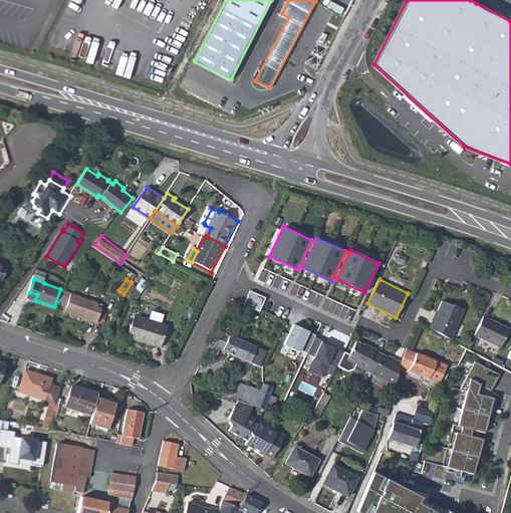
[(125,295),(130,298),(135,291),(138,286),(132,282),(123,294),(125,295)]
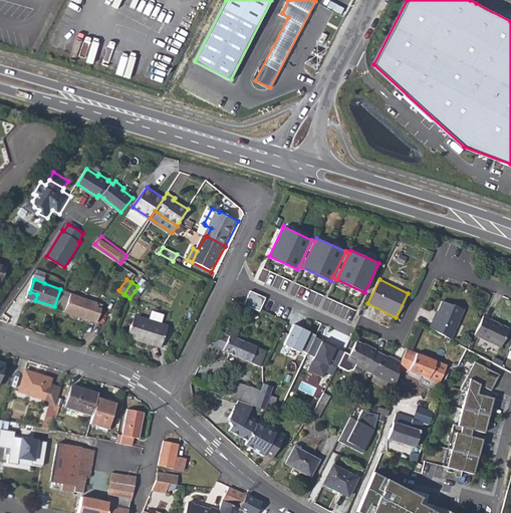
[(141,299),(145,287),(138,285),(135,297),(141,299)]
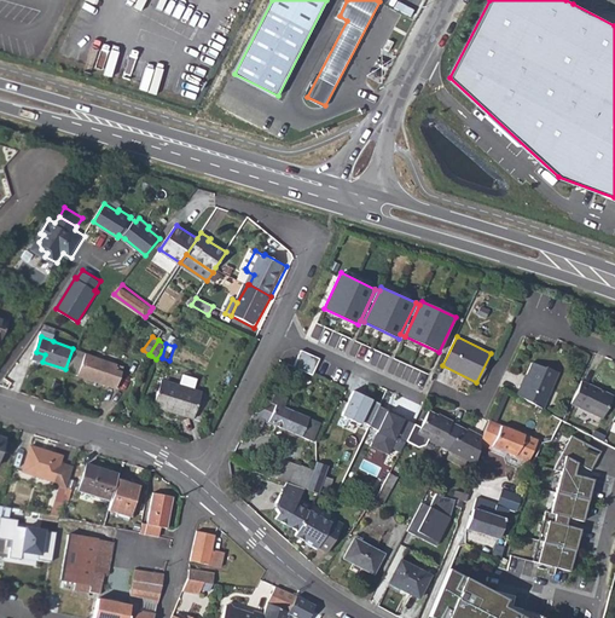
[(126,367),(77,350),(70,371),(119,387),(126,367)]
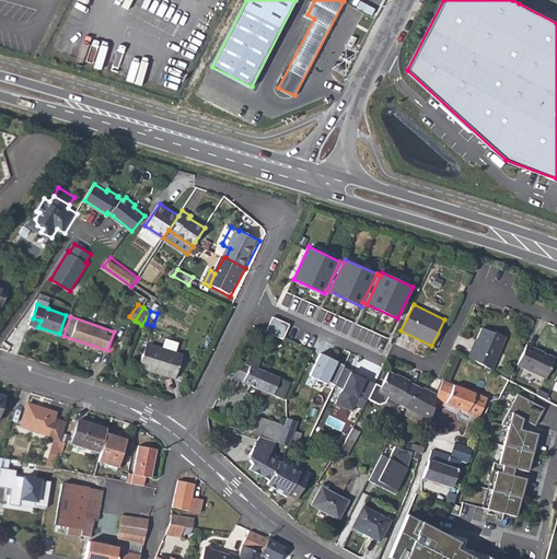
[(292,324),(276,316),(268,330),(286,339),(292,324)]
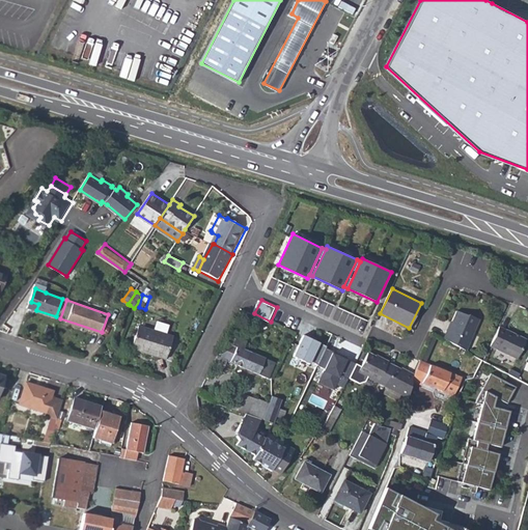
[(446,328),(443,336),(466,350),(480,318),(470,313),(469,314),(456,309),(448,328),(446,328)]
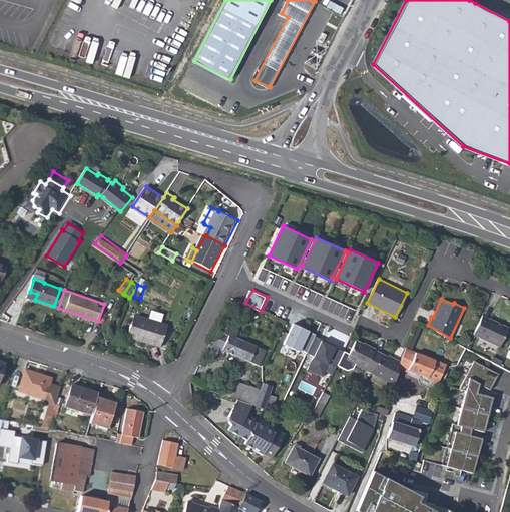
[(128,337),(162,346),(169,324),(136,314),(128,337)]
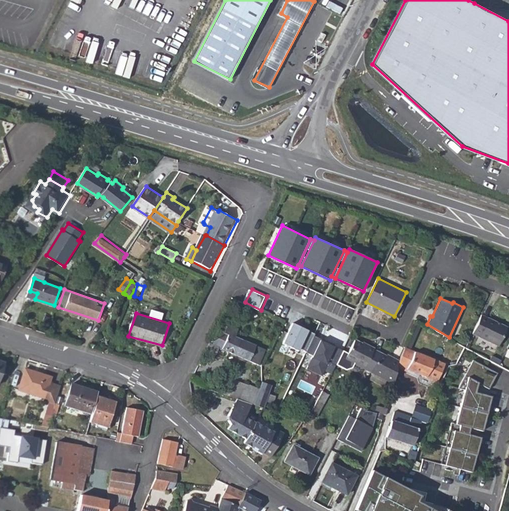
[(473,332),(498,344),(508,325),(482,313),(473,332)]
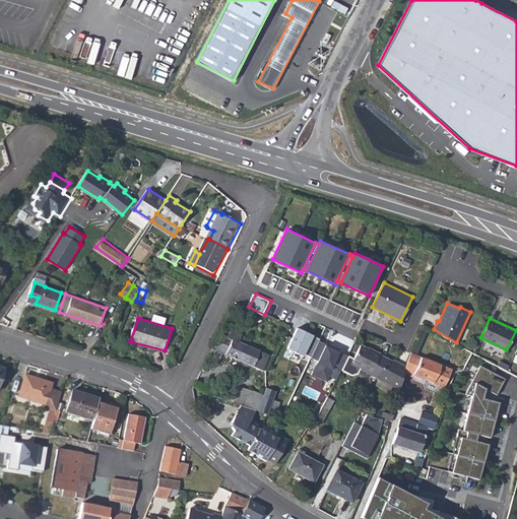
[(313,357),(321,339),(322,337),(302,327),(292,348),(308,355),(309,354),(313,357)]
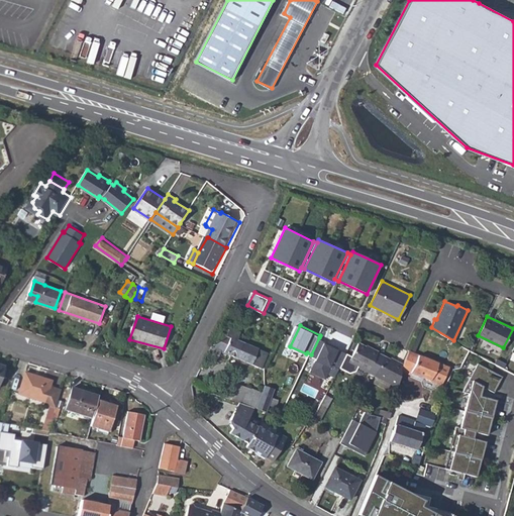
[(264,368),(270,352),(239,339),(242,331),(232,326),(228,333),(223,331),(216,346),(213,345),(207,355),(218,360),(223,350),(264,368)]
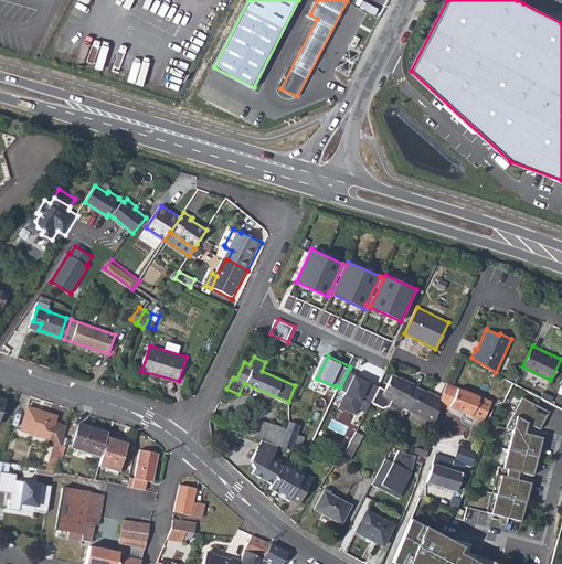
[(354,372),(349,369),(340,387),(346,391),(339,405),(356,413),(359,407),(366,411),(371,401),(379,385),(369,381),(370,380),(361,375),(360,376),(354,373),(354,372)]
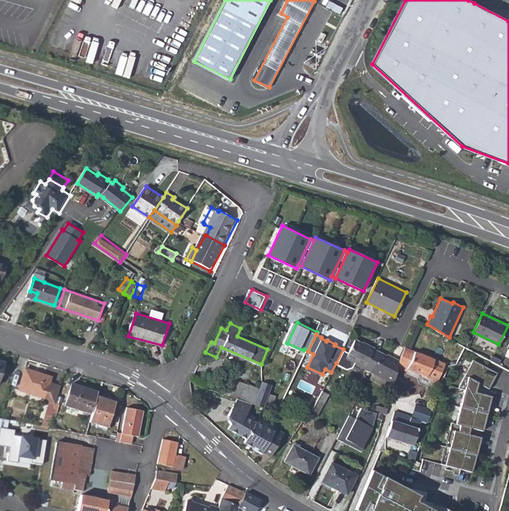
[(355,362),(372,371),(382,352),(372,347),(373,346),(367,342),(366,344),(355,338),(348,352),(343,349),(336,363),(345,368),(352,368),(355,362)]
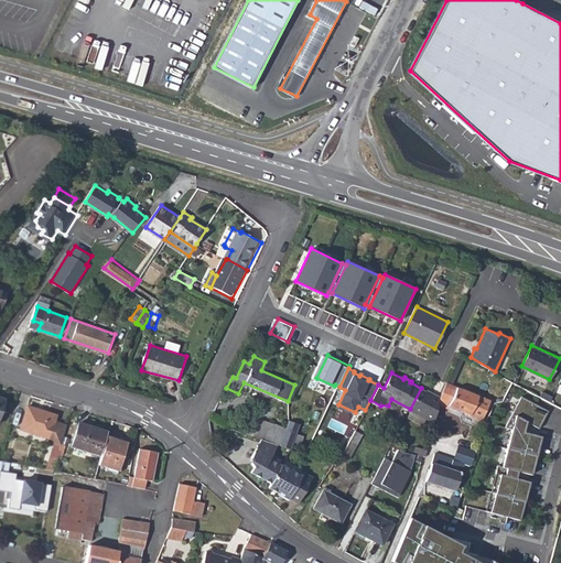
[(491,401),(449,382),(441,397),(440,401),(483,420),(491,401)]
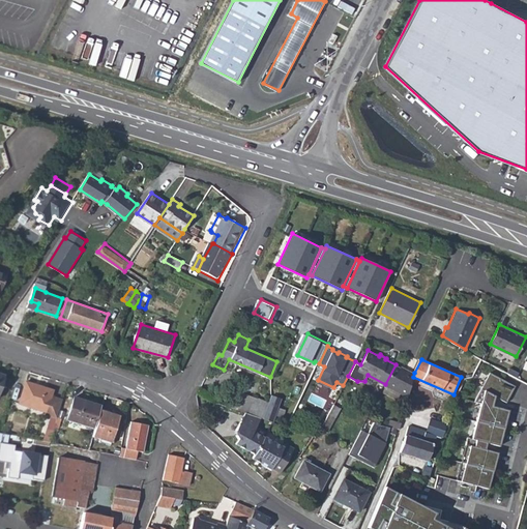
[(385,384),(409,398),(413,377),(414,373),(407,369),(407,371),(396,364),(385,384)]
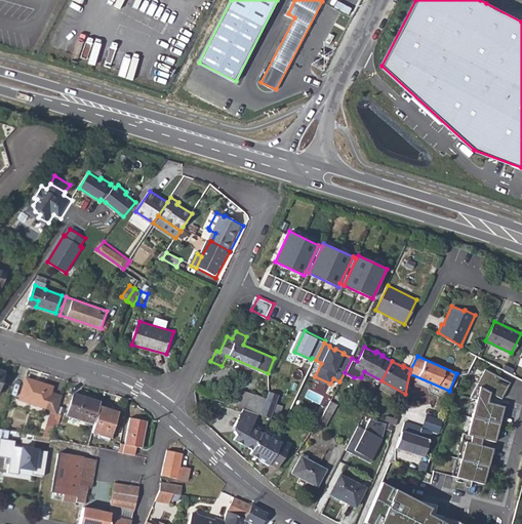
[(487,368),(472,397),(478,400),(469,434),(465,432),(463,439),(468,441),(457,476),(485,483),(494,447),(478,443),(479,437),(496,441),(506,405),(493,402),(495,394),(504,398),(512,381),(487,368)]
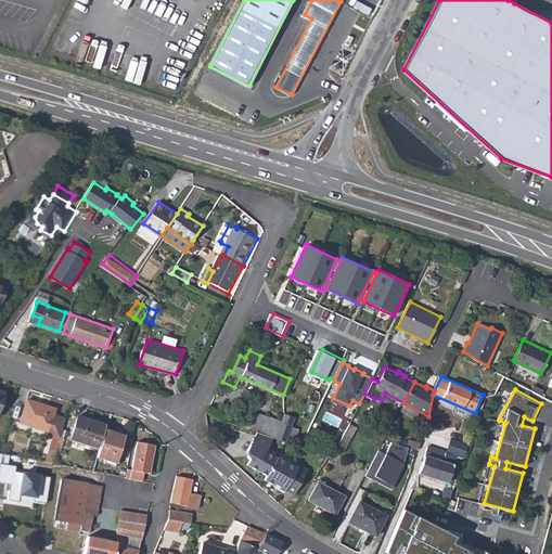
[(58,409),(28,399),(21,422),(49,430),(48,433),(61,437),(67,419),(55,414),(58,409)]
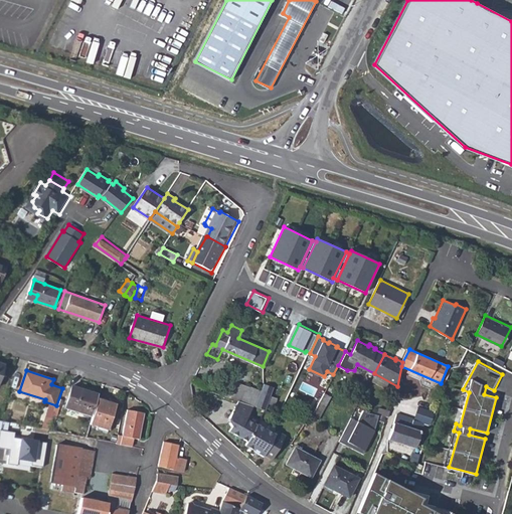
[(262,390),(236,381),(229,397),(239,400),(254,406),(257,406),(262,390)]
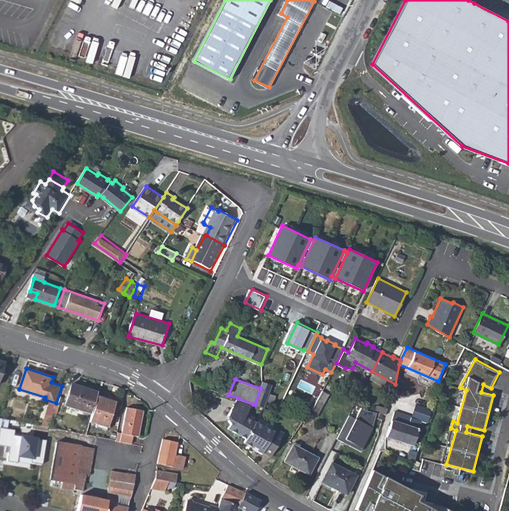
[(263,381),(260,388),(255,404),(264,407),(265,408),(267,401),(270,393),(270,391),(273,385),(263,381)]
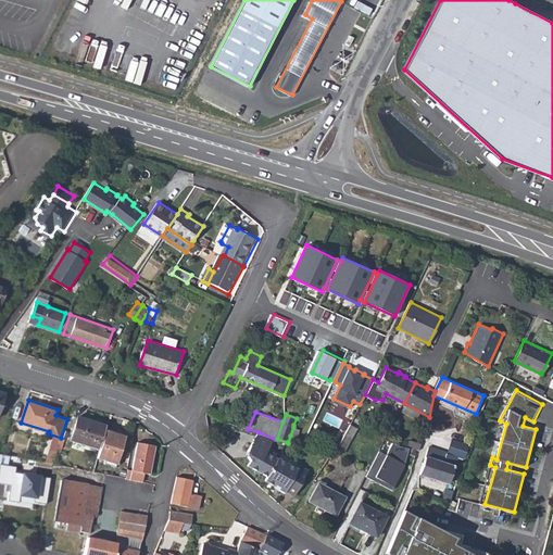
[(71,439),(98,449),(105,425),(78,416),(71,439)]
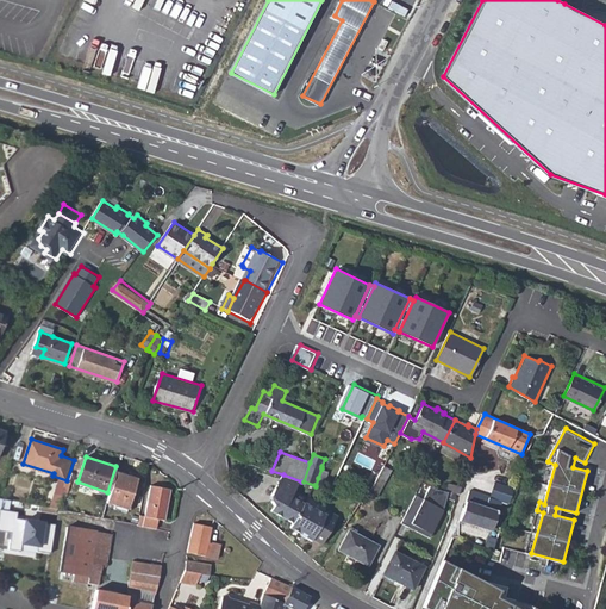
[(393,470),(383,466),(378,479),(386,483),(393,470)]
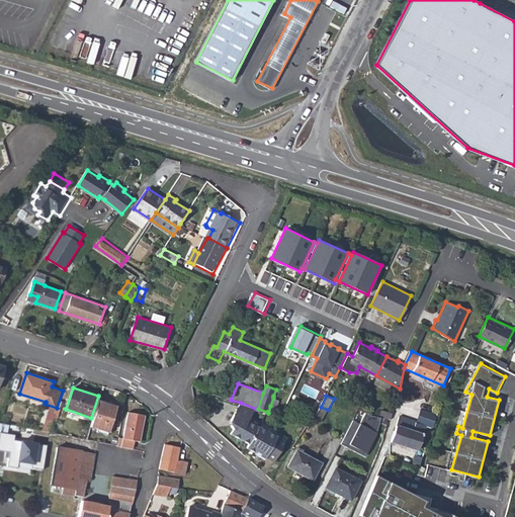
[(270,406),(278,408),(280,400),(273,398),(270,406)]
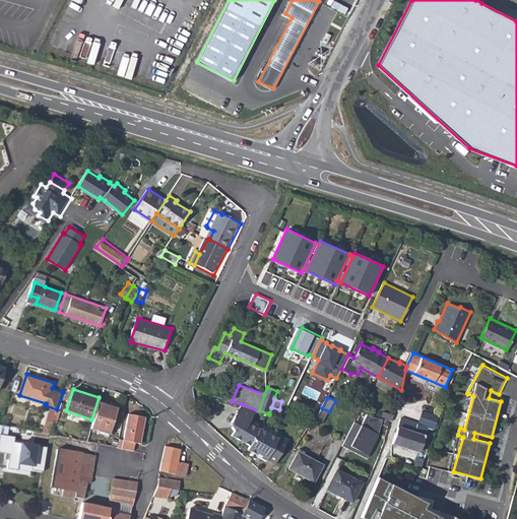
[(102,400),(92,428),(100,431),(99,433),(110,437),(111,434),(113,435),(115,427),(114,425),(119,408),(111,405),(111,403),(102,400)]
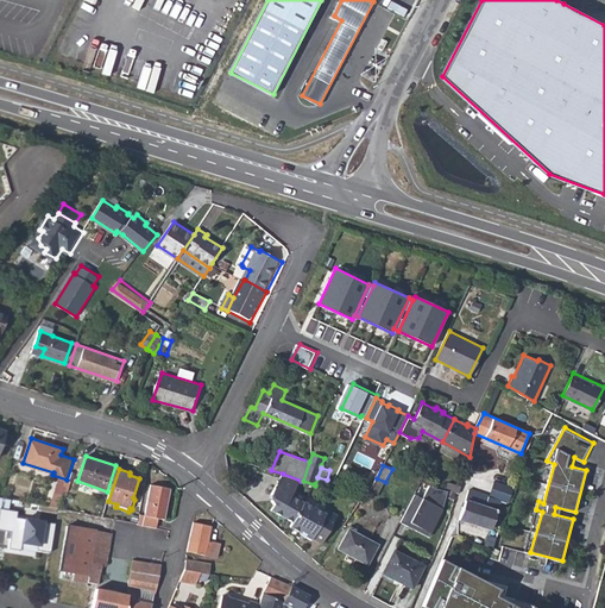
[(291,499),(301,481),(283,474),(271,495),(273,503),(271,509),(292,521),(302,505),(291,499)]
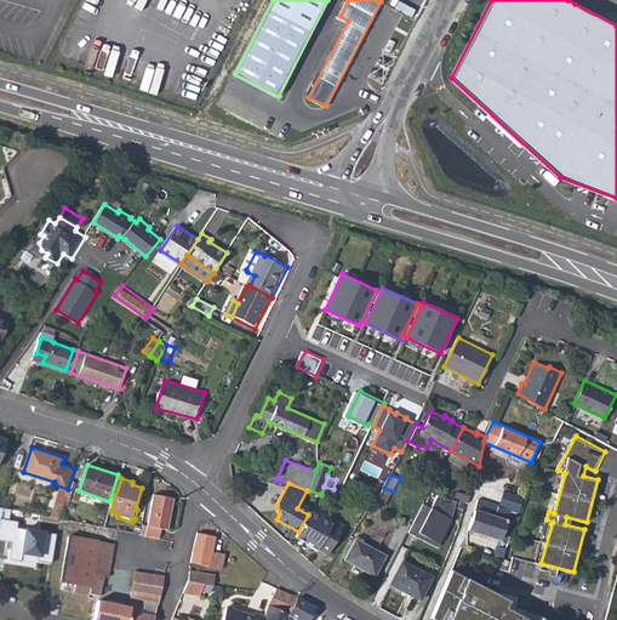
[(469,502),(472,495),(456,491),(455,499),(460,500),(469,502)]
